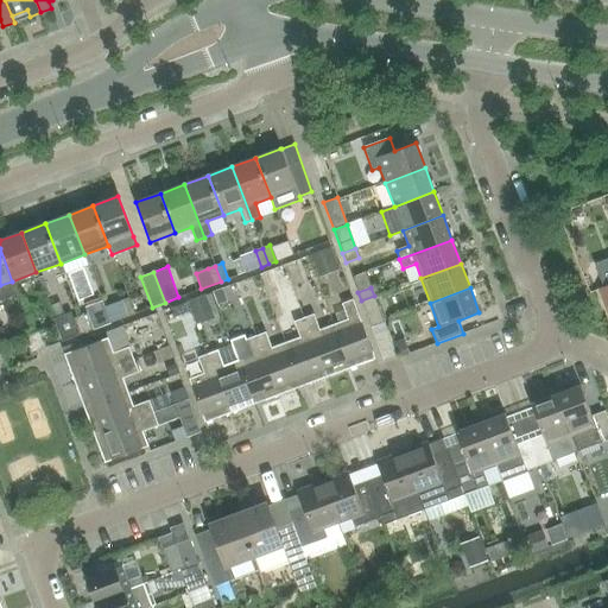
[(369,325),(384,320),(374,296),(361,301),(369,325)]
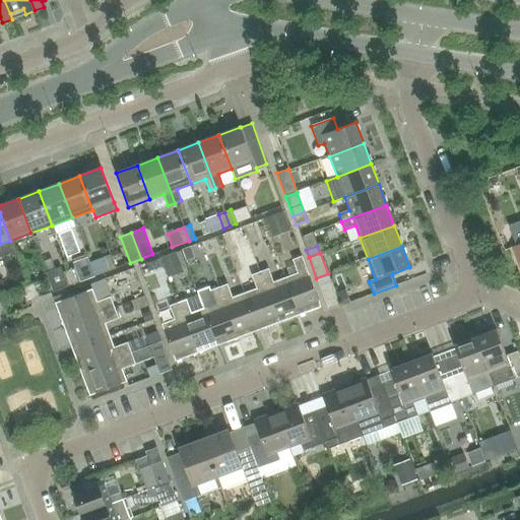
[(94,276),(115,268),(110,255),(89,262),(94,276)]
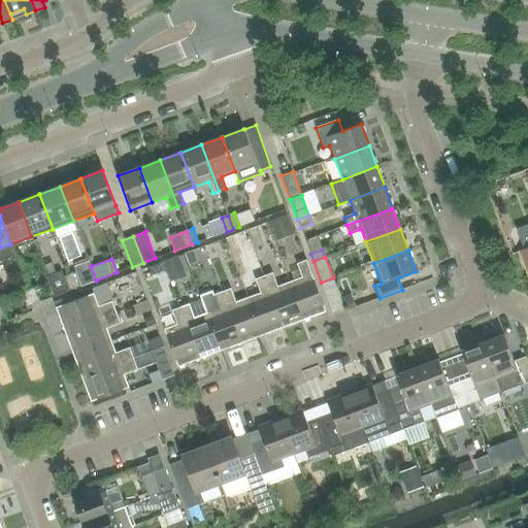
[(304,320),(326,311),(306,260),(296,264),(301,277),(290,282),(304,320)]
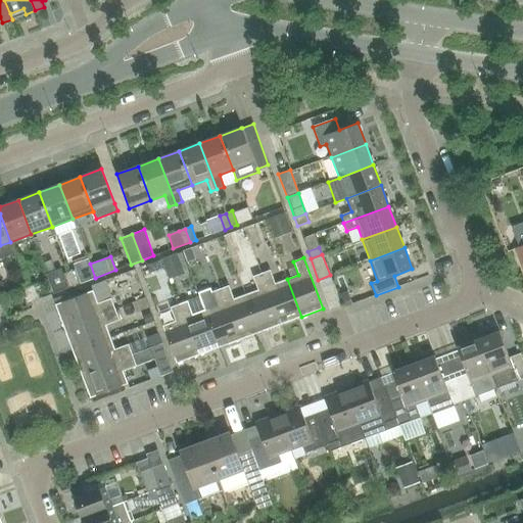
[(176,258),(159,263),(164,284),(181,280),(176,258)]
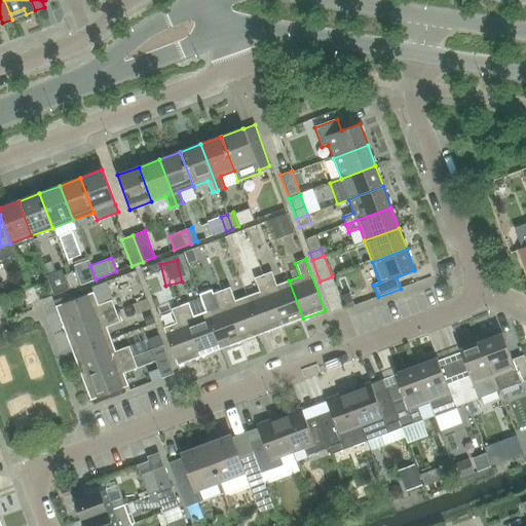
[(90,265),(89,266),(88,261),(74,266),(76,271),(70,273),(75,288),(96,279),(90,265)]
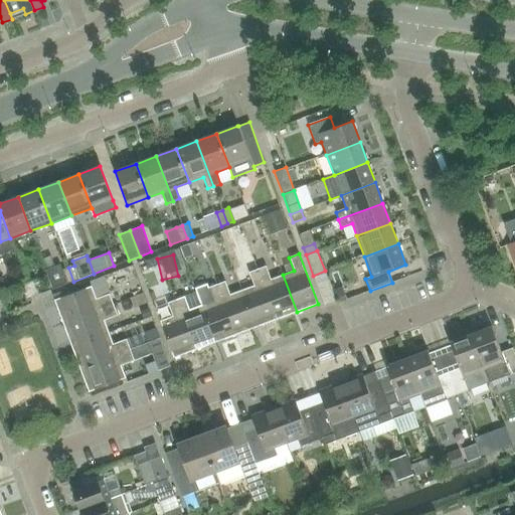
[(68,268),(61,271),(59,266),(45,271),(47,276),(52,289),(73,282),(68,268)]
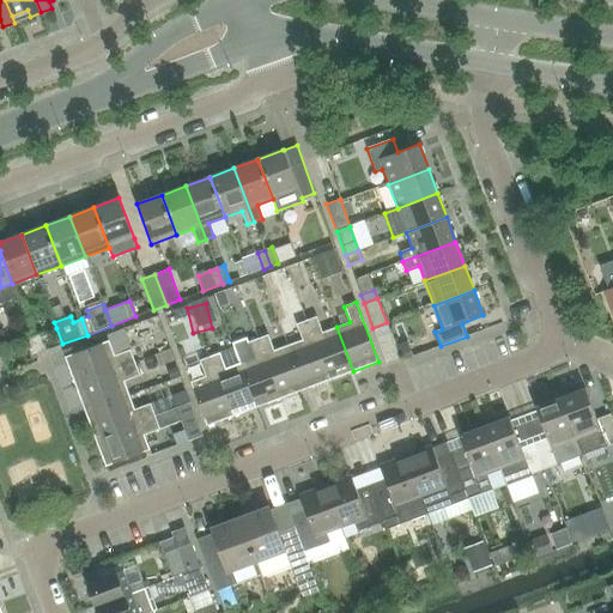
[(353,371),(337,327),(322,333),(316,316),(305,321),(328,381),(353,371)]
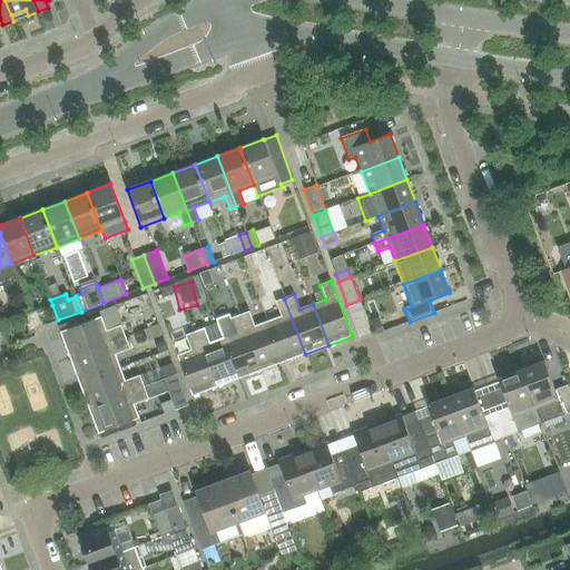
[(283,362),(305,354),(284,298),(275,302),(281,316),(266,322),(283,362)]
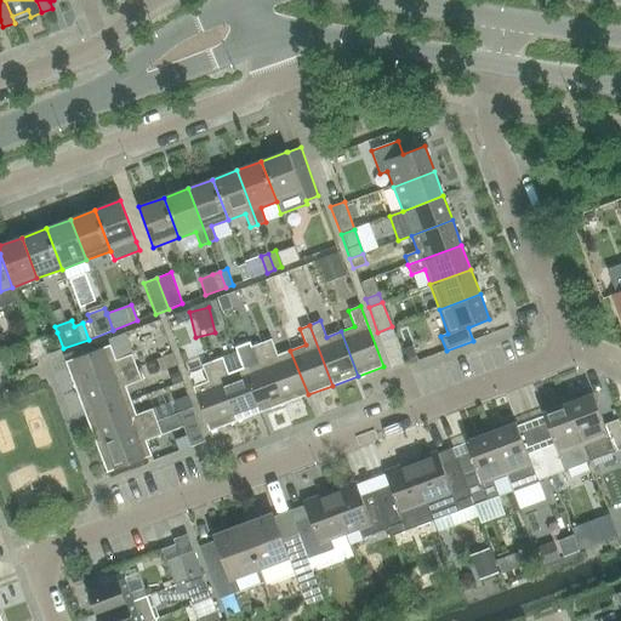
[(405,364),(392,329),(392,326),(377,332),(392,370),(405,364)]
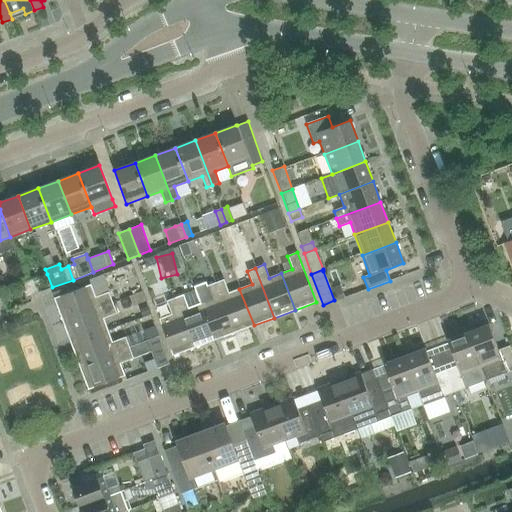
[(32,295),(52,287),(47,274),(27,281),(32,295)]
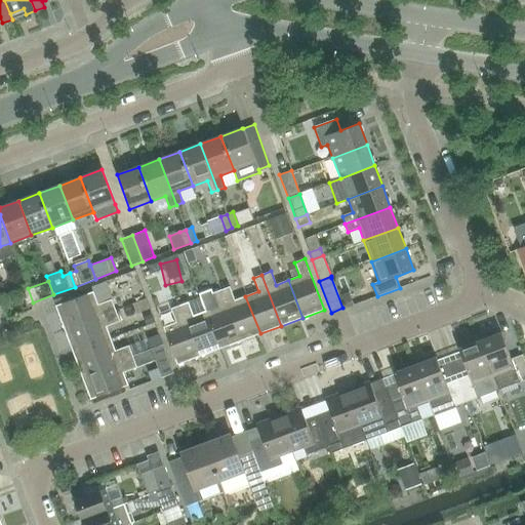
[(260,333),(245,296),(234,300),(229,287),(220,290),(240,341),(260,333)]
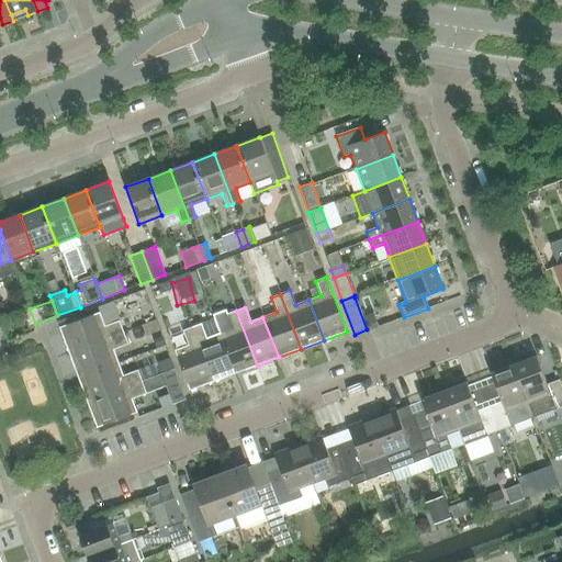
[(29,326),(35,324),(30,308),(23,312),(29,326)]
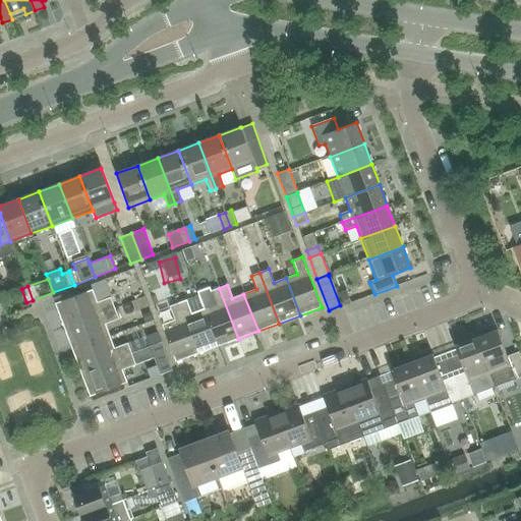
[(218,346),(238,339),(219,288),(211,291),(215,304),(204,309),(218,346)]
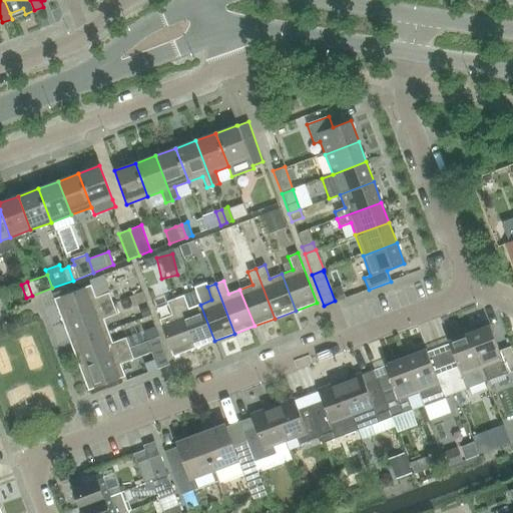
[(62,323),(112,304),(108,293),(95,298),(91,285),(53,299),(62,323)]
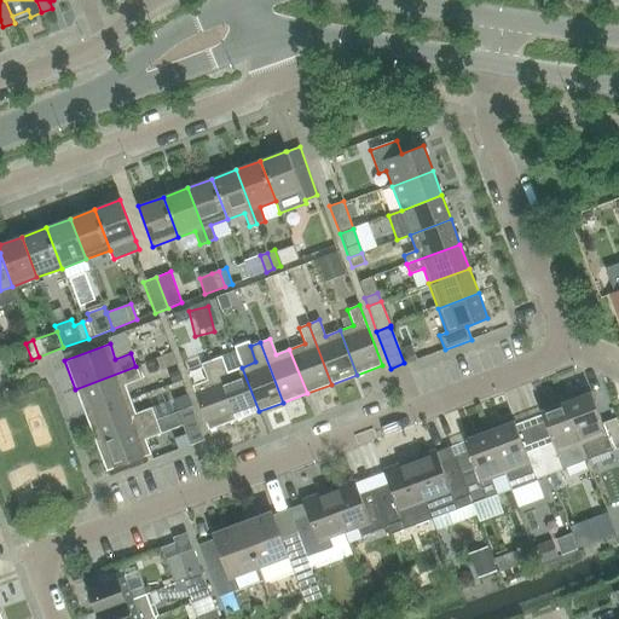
[(259,411),(242,368),(227,372),(221,357),(210,360),(233,421),(259,411)]
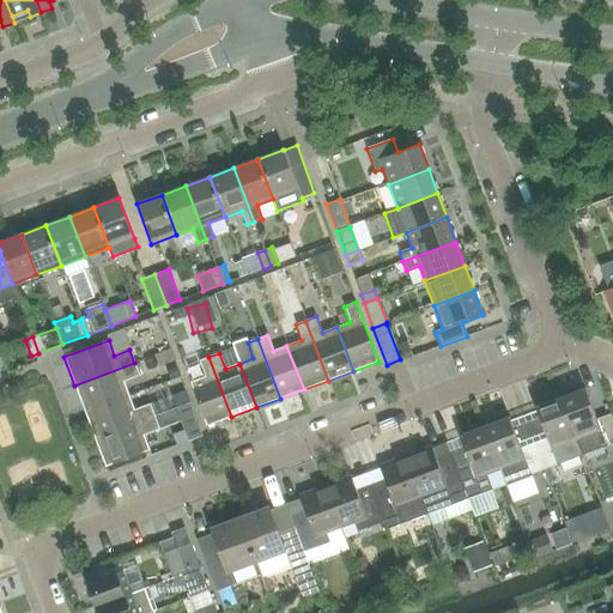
[(206,426),(231,417),(208,357),(199,360),(205,376),(189,382),(206,426)]
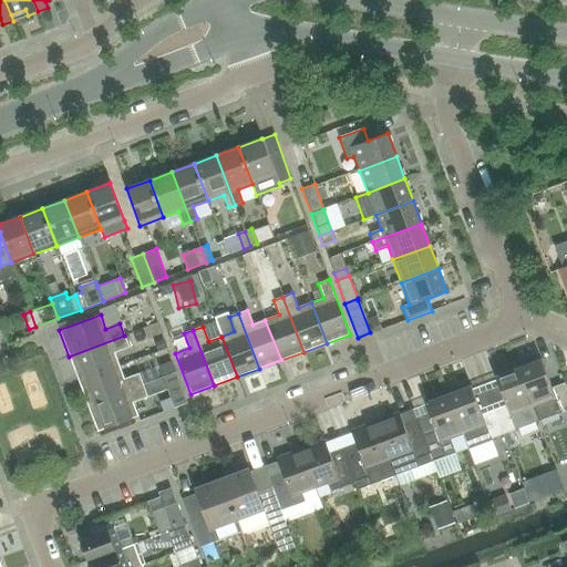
[(79,381),(120,366),(114,352),(129,347),(124,336),(69,357),(79,381)]
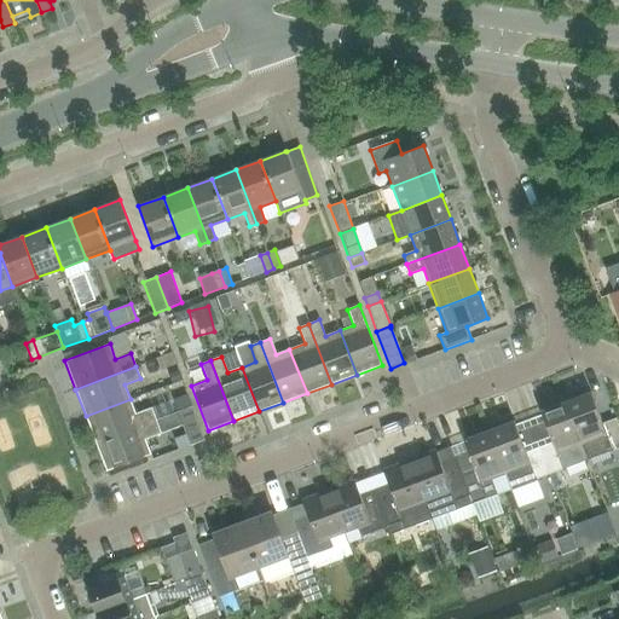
[(588,460),(612,451),(618,447),(618,427),(615,418),(602,423),(590,392),(565,401),(588,460)]
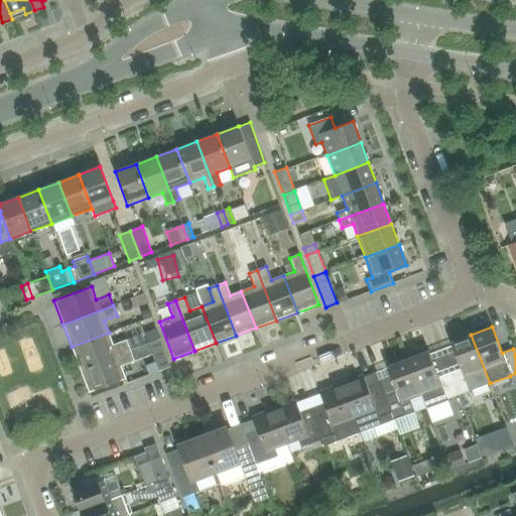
[(80,369),(130,351),(126,340),(113,345),(109,333),(72,347),(80,369)]
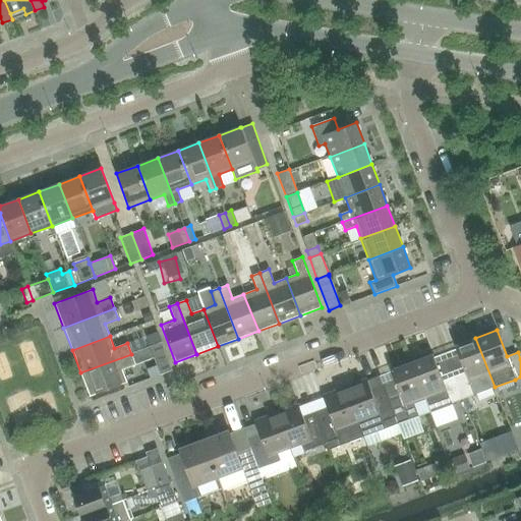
[(462,399),(495,387),(475,338),(455,346),(464,372),(453,377),(462,399)]
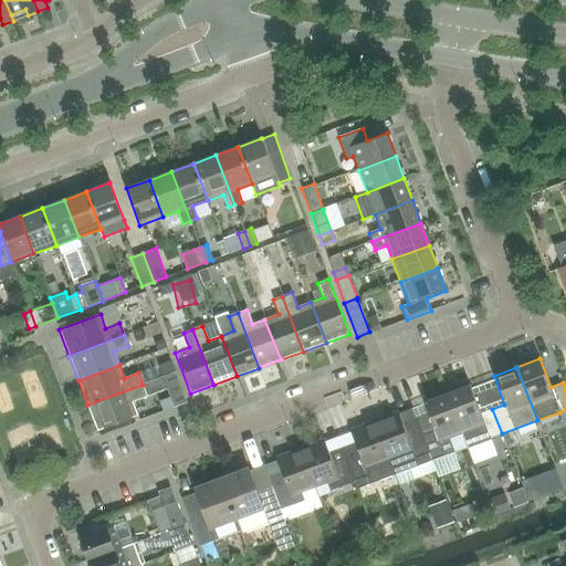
[(143,385),(87,405),(97,431),(138,416),(133,401),(147,396),(143,385)]
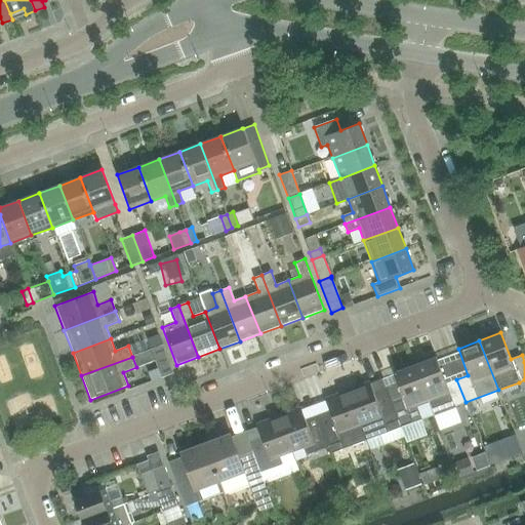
[(436,357),(414,365),(433,414),(466,402),(456,379),(445,384),(436,357)]
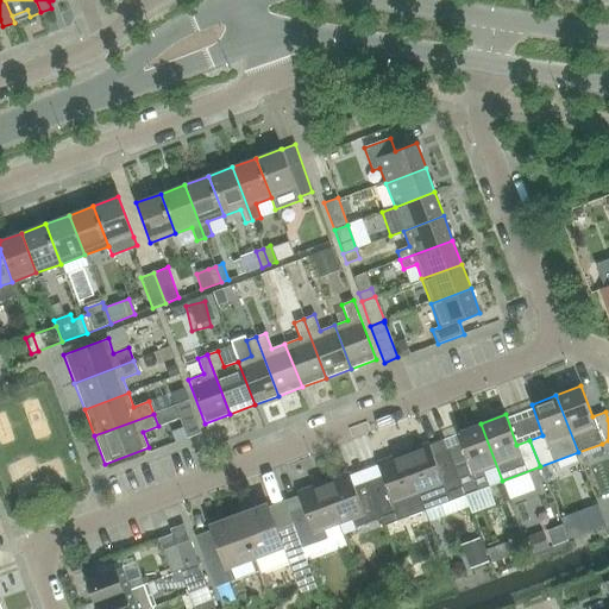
[(464,495),(502,481),(481,424),(456,433),(468,464),(454,469),(464,495)]
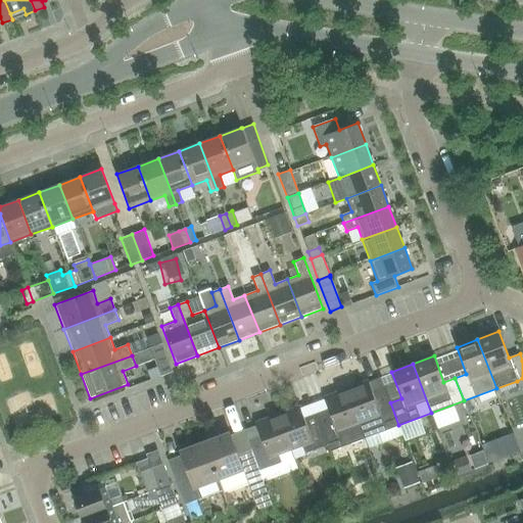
[(398,425),(390,402),(384,388),(372,392),(368,381),(345,389),(364,438),(398,425)]
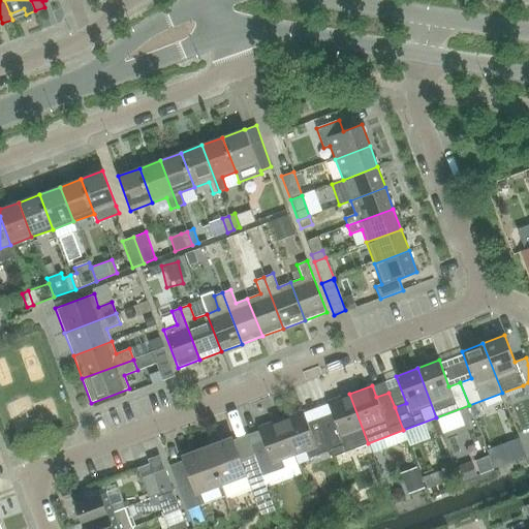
[(334,457),(368,443),(349,394),(328,402),(332,413),(319,418),(331,450),(334,457)]
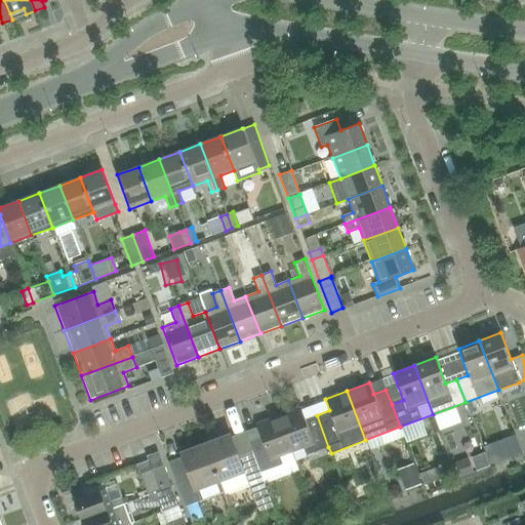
[(328,447),(317,415),(305,419),(300,408),(278,416),(291,451),(304,447),(307,455),(328,447)]
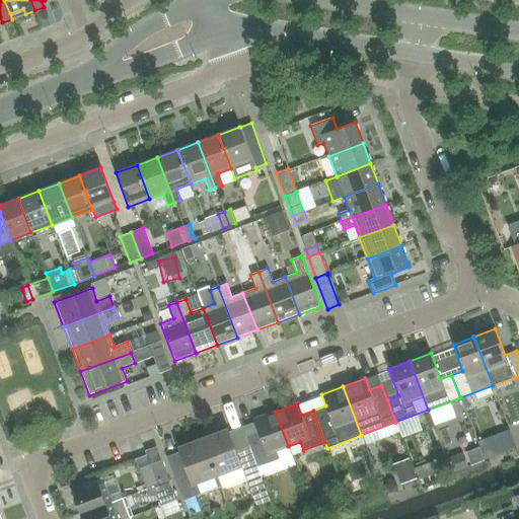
[(276,451),(288,446),(275,412),(253,420),(257,431),(245,436),(246,440),(256,467),(279,459),(276,451)]
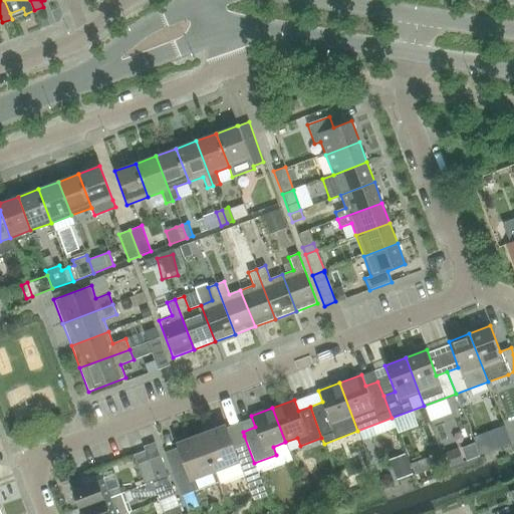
[(254,463),(244,436),(231,441),(225,425),(201,435),(218,482),(219,482),(223,484),(257,471),(254,463)]
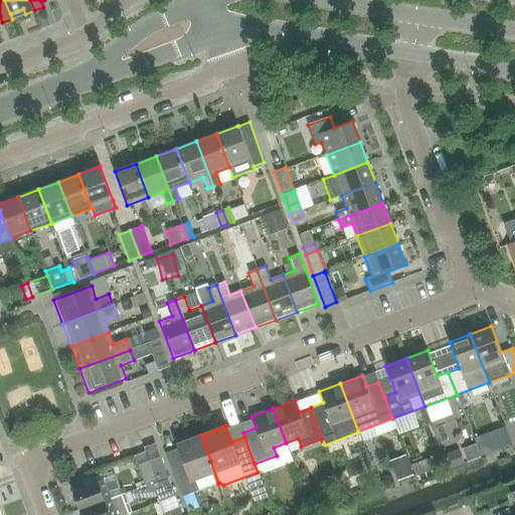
[(181,497),(218,483),(201,436),(177,445),(186,469),(173,474),(181,497)]
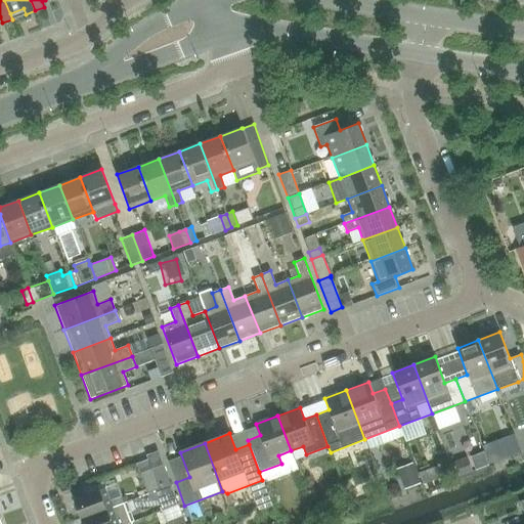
[(151,469),(159,489),(170,485),(163,465),(151,469)]
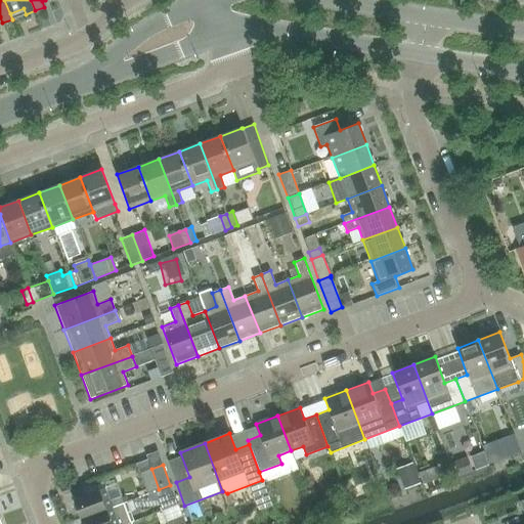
[(159,489),(151,469),(139,474),(147,493),(159,489)]
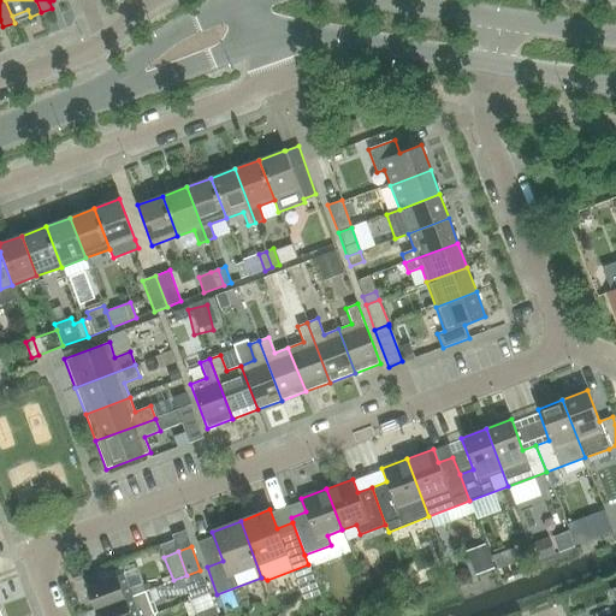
[(141,582),(129,587),(123,573),(86,586),(95,610),(144,591),(141,582)]
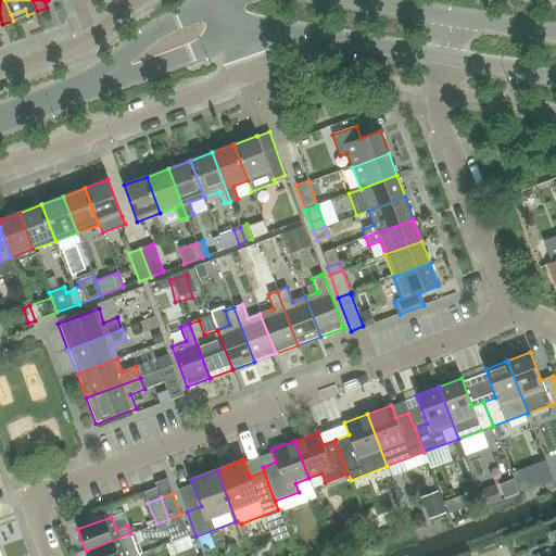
[(87,555),(133,555),(138,554),(130,533),(86,551),(87,555)]
